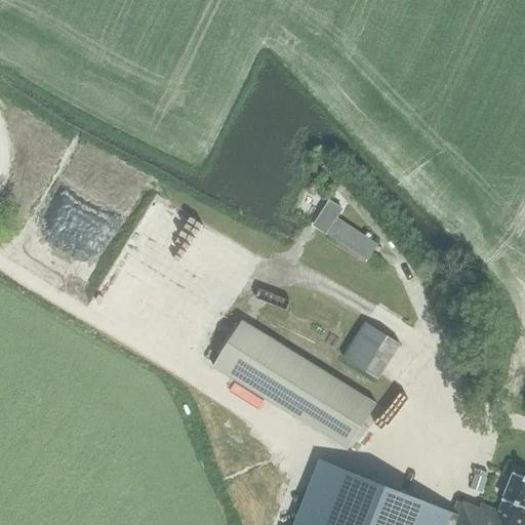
[(367,260),(377,245),(336,218),(327,234),(367,260)]
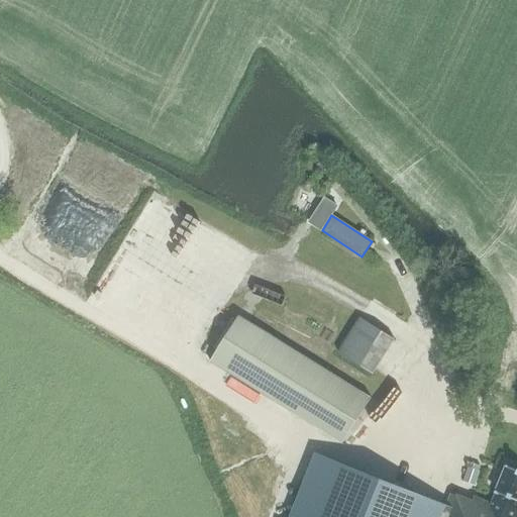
[(342,443),(371,399),(238,317),(210,362),(342,443)]
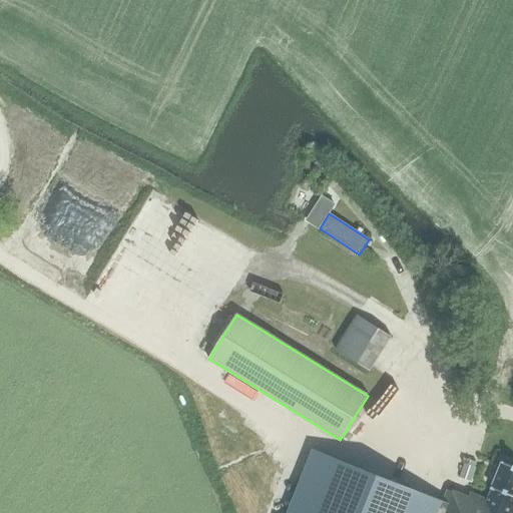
[(370,372),(392,338),(358,316),(336,350),(370,372)]
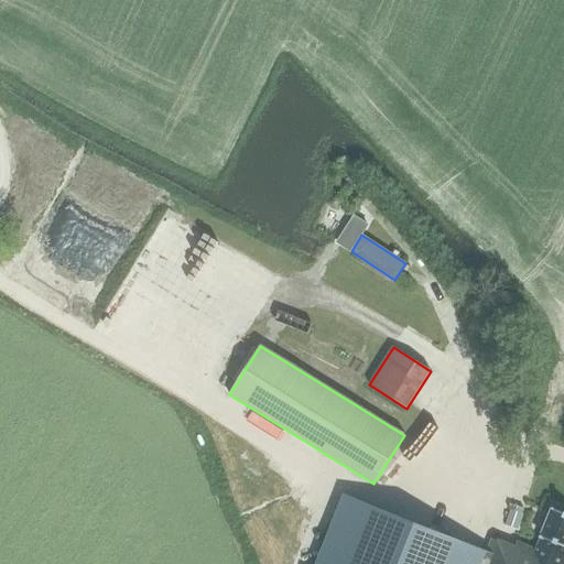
[(487,552),(427,527),(345,494),(316,563),(563,563),(563,512),(552,509),(535,551),(517,543),(514,548),(492,539),(487,552)]
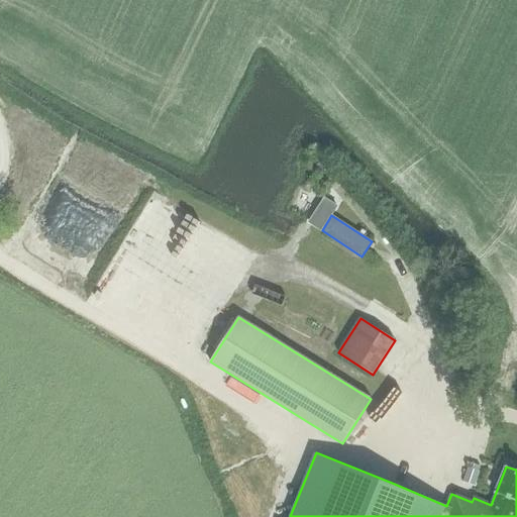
[(469,469),(463,483),(474,486),(479,472),(469,469)]
